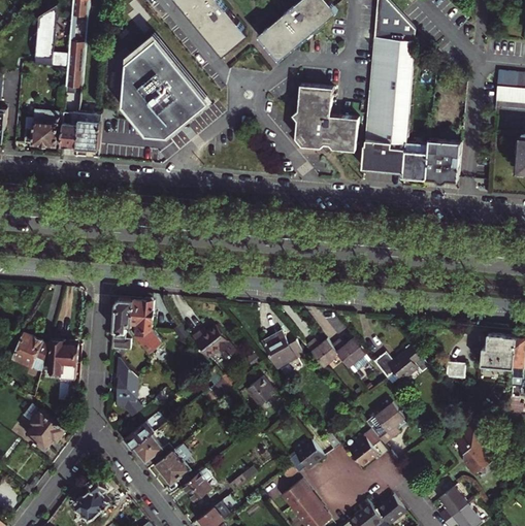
[(78,113),(78,111),(88,0),(71,0),(67,55),(66,67),(64,86),(67,86),(65,112),(78,113)]
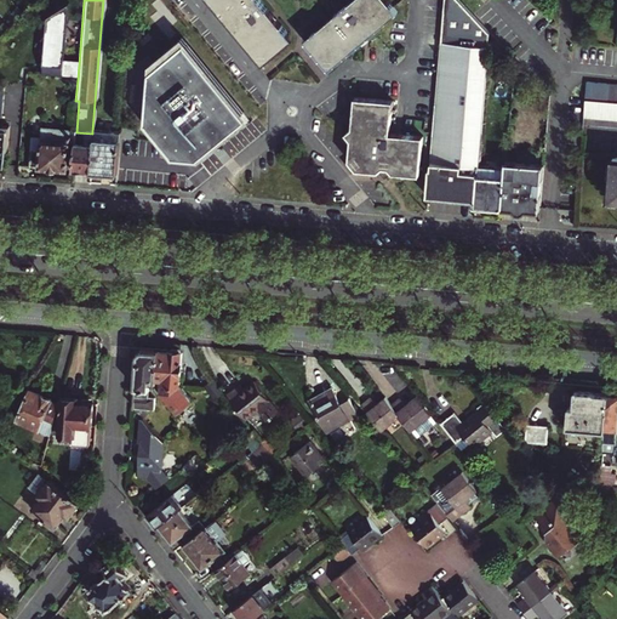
[(255,0),(206,0),(258,60),(268,61),(286,45),(286,37),(255,0)]
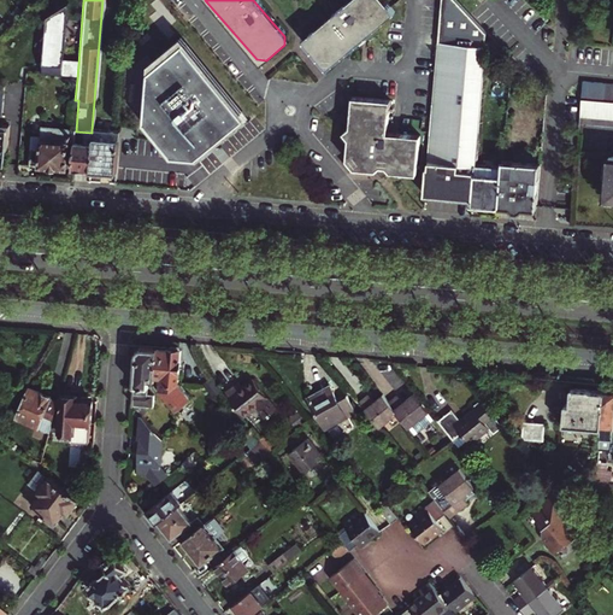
[(320,65),(331,65),(392,12),(381,0),(349,0),(306,37),(306,48),(320,65)]
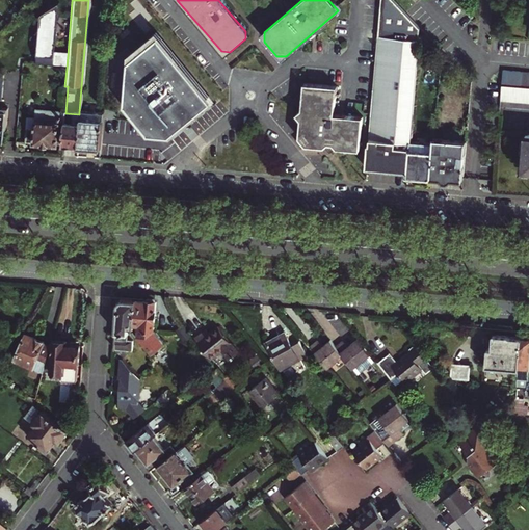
[(388,0),(379,0),(367,147),(366,146),(364,171),(371,173),(382,174),(382,170),(392,171),(405,173),(408,143),(417,43),(418,31),(402,15),(388,0)]
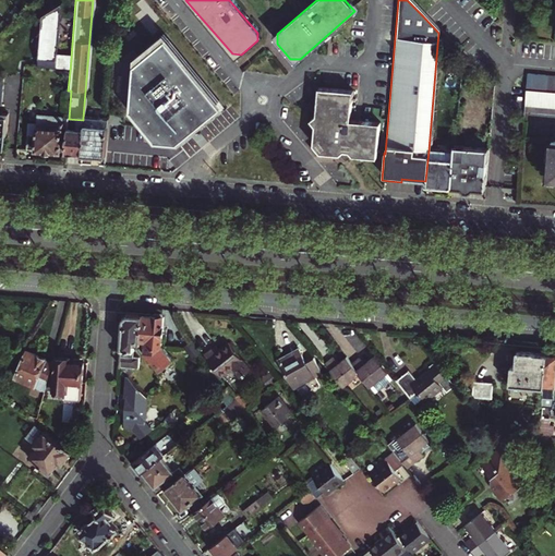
[(36,62),(35,68),(70,71),(71,58),(56,56),(59,12),(40,10),(39,19),(43,19),(38,62),(36,62)]
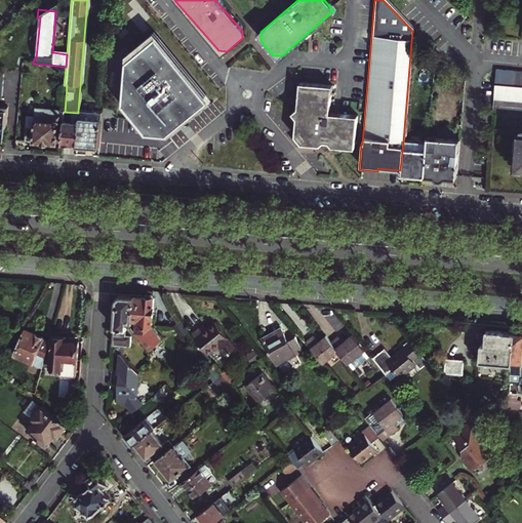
[(428,45),(417,35),(416,46),(416,51),(427,52),(428,45)]
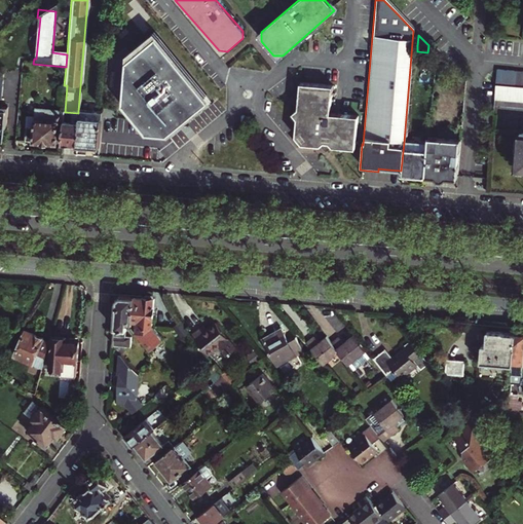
[(165,137),(207,102),(154,39),(124,63),(120,104),(145,134),(165,137)]
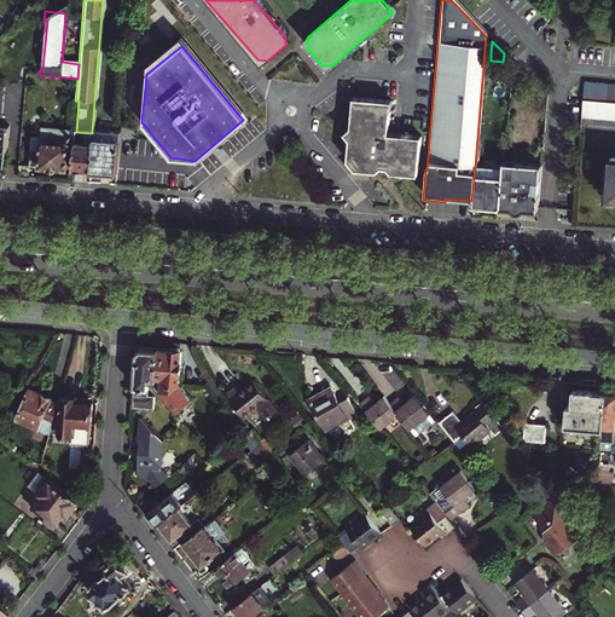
[(582,82),(581,99),(604,101),(605,84),(582,82)]
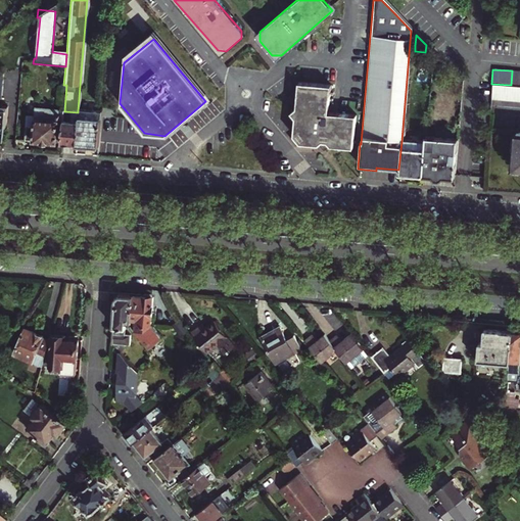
[(519,72),(512,70),(511,85),(519,86),(519,72)]
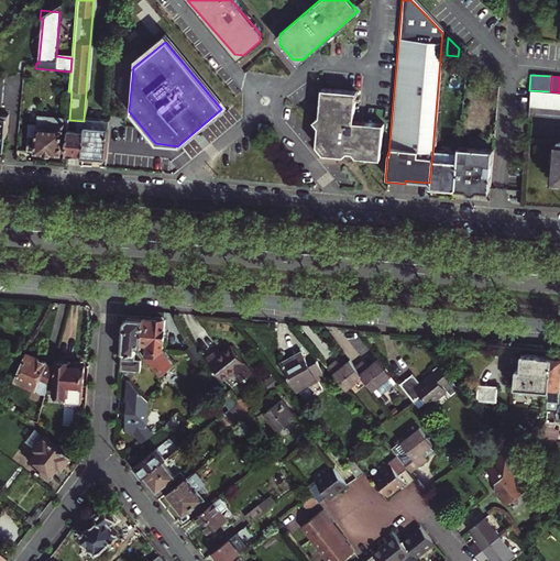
[(528,106),(559,109),(559,92),(550,91),(529,90),(528,106)]
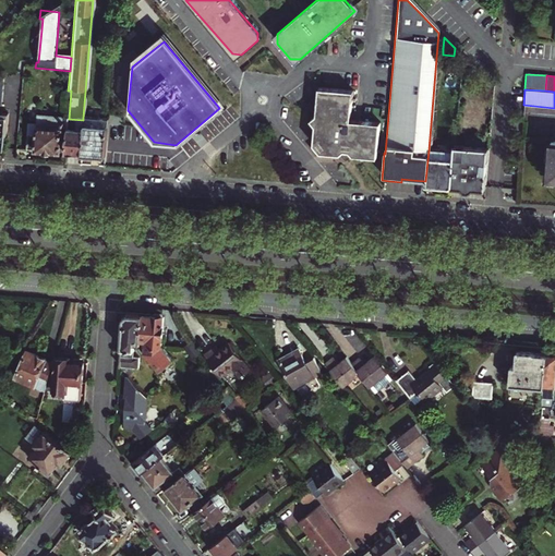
[(350,160),(375,162),(378,127),(348,124),(350,95),(315,92),(313,120),(308,124),(312,131),(311,149),(308,153),(315,160),(318,157),(337,159),(342,166),(350,160)]
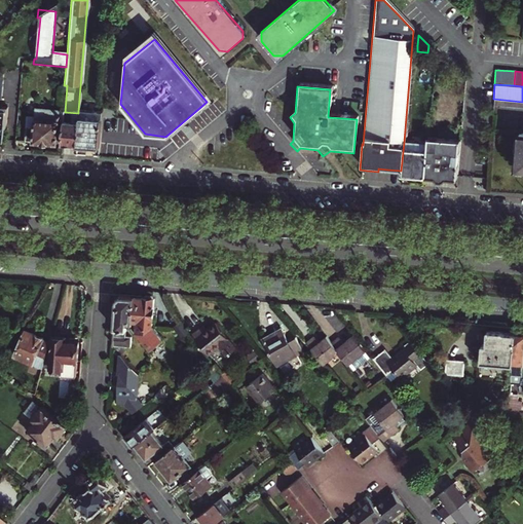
[(24,142),(59,145),(61,122),(62,112),(58,112),(58,111),(34,109),(33,117),(25,117),(24,142)]
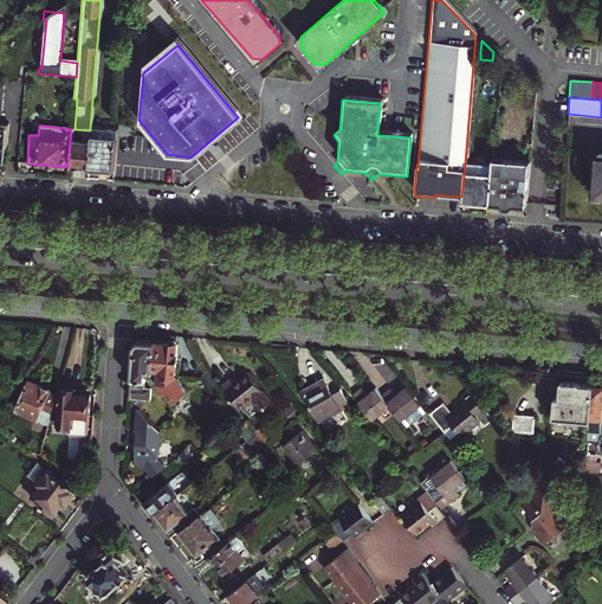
[(71,129),(70,141),(89,143),(90,130),(75,129),(71,128),(71,129)]
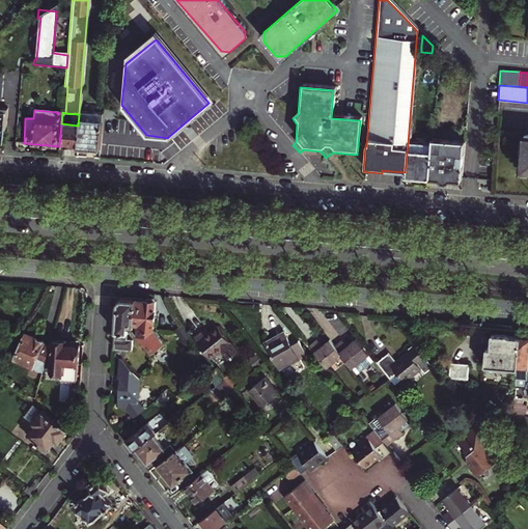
[(99,150),(100,135),(101,119),(102,114),(79,112),(79,114),(78,126),(76,148),(99,150)]
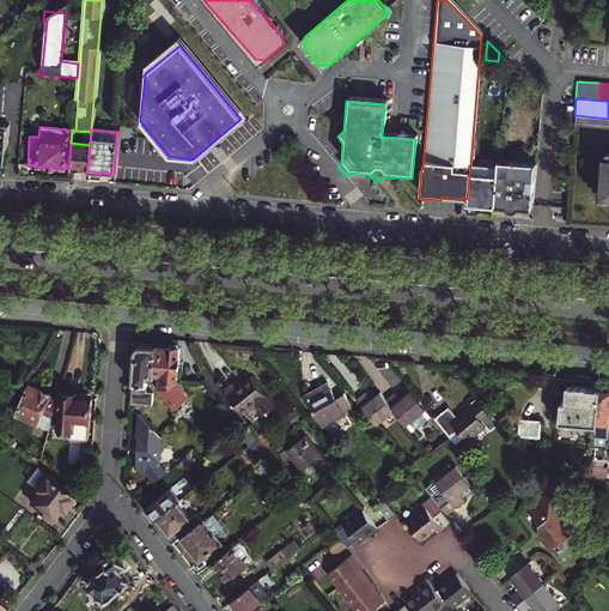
[(68,169),(87,171),(90,145),(71,143),(68,169)]
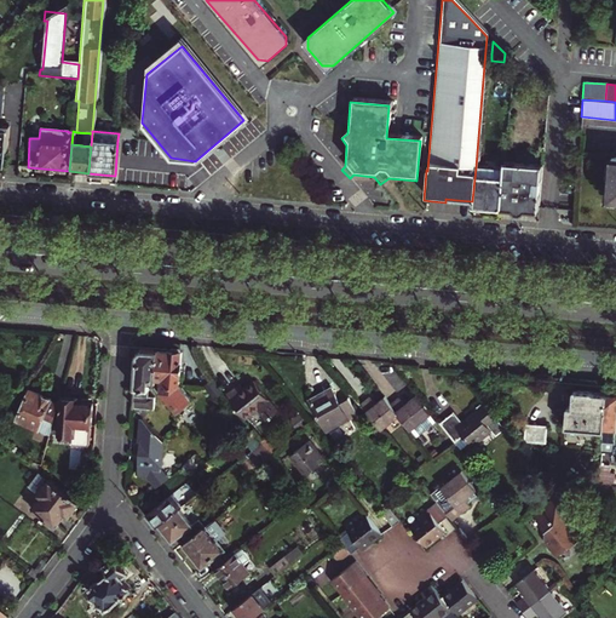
[(605,198),(615,199),(615,159),(609,159),(605,198)]
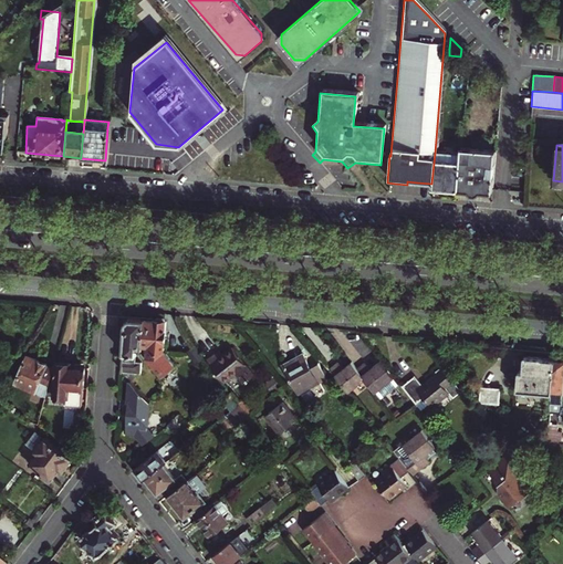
[(494,152),(460,149),(460,155),(457,191),(490,194),(494,152)]
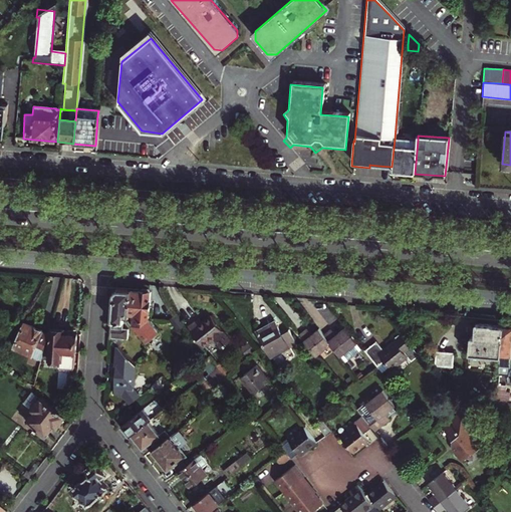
[(392,171),(415,174),(418,141),(395,139),(392,167),(392,171)]
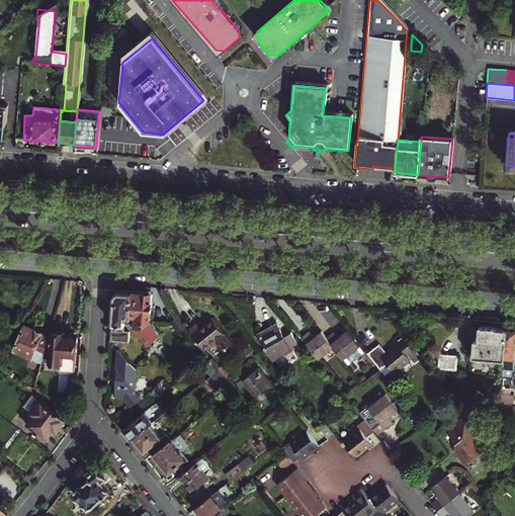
[(139,295),(130,294),(127,321),(127,326),(135,336),(138,333),(147,344),(157,336),(148,324),(150,295),(149,295),(147,293),(143,292),(141,294),(140,294),(139,295)]
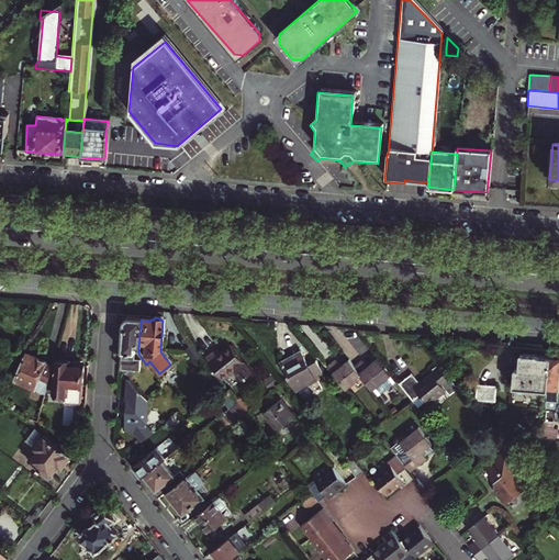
[(122,322),(118,371),(126,380),(130,377),(126,373),(126,372),(136,373),(137,362),(131,361),(132,347),(138,348),(141,320),(126,318),(122,322)]
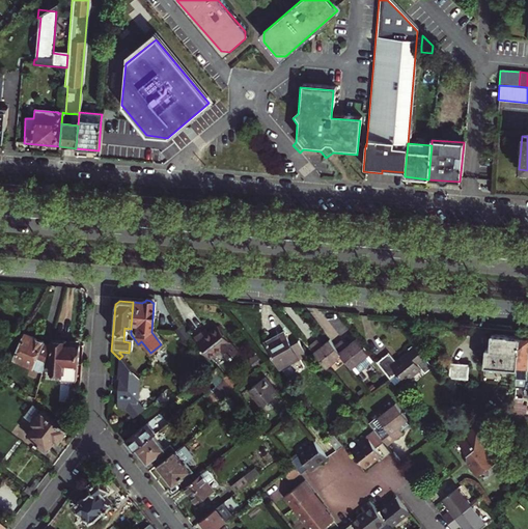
[(178,326),(171,332),(181,343),(188,338),(178,326)]
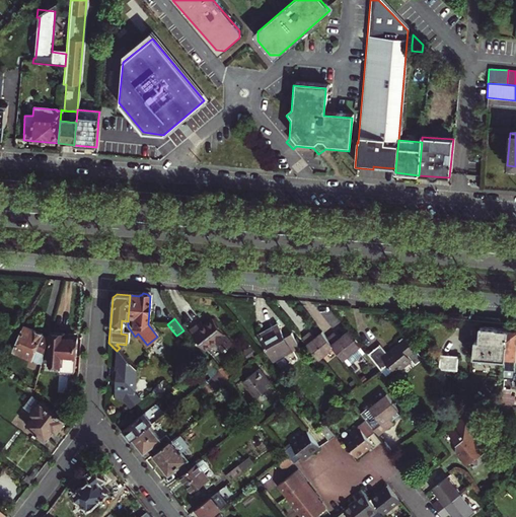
[(198,322),(187,330),(202,351),(213,343),(220,352),(229,345),(210,319),(201,326),(198,322)]
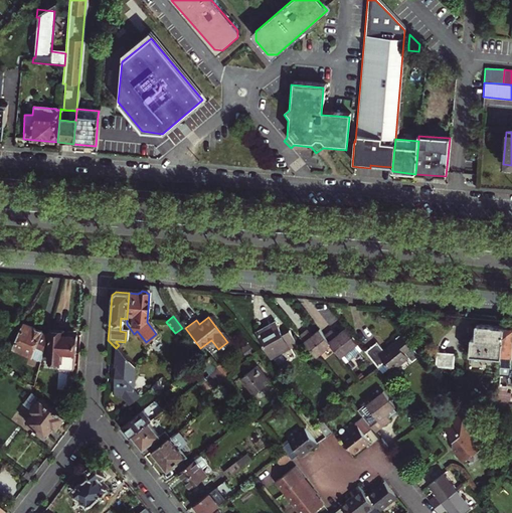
[(254,333),(270,359),(294,345),(287,331),(279,335),(272,324),(254,333)]
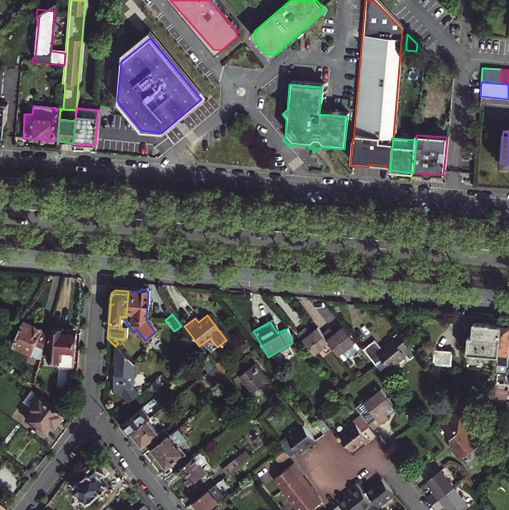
[(465,354),(496,357),(498,327),(486,326),(486,324),(472,323),(471,337),(467,337),(465,354)]
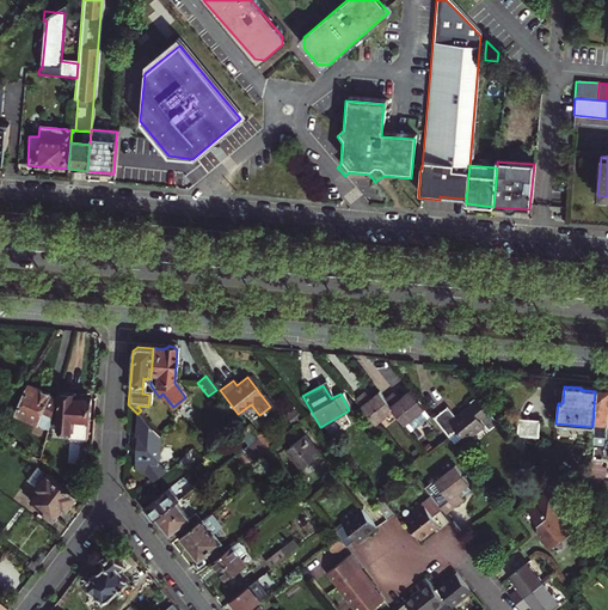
[(48,427),(55,401),(28,389),(16,416),(47,431),(48,427)]
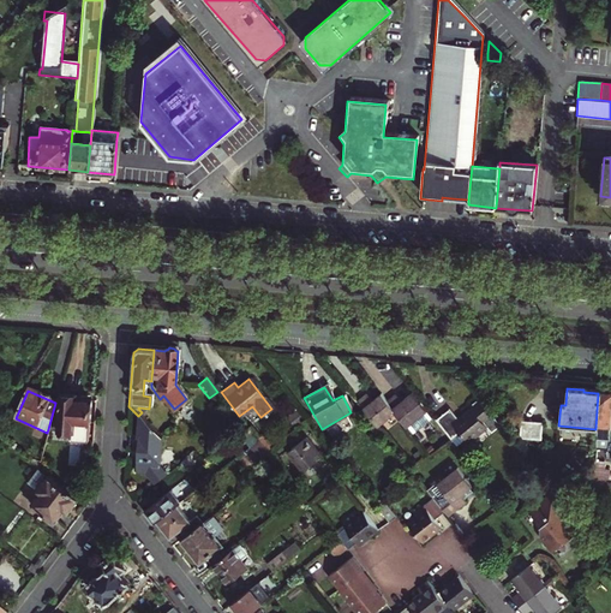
[(610,414),(609,414),(610,394),(598,393),(595,429),(593,452),(610,452),(610,414)]
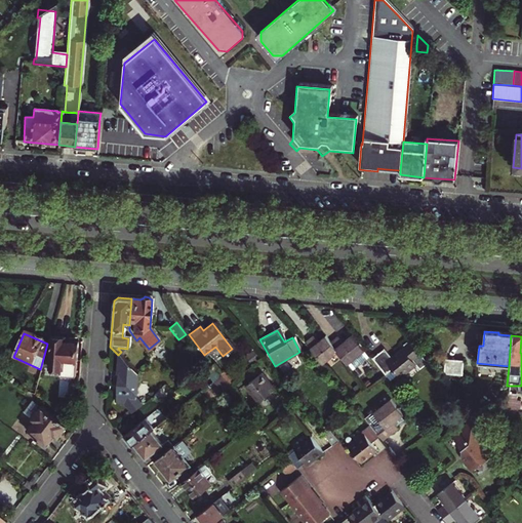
[(330,344),(338,355),(353,372),(370,359),(353,336),(343,344),(337,337),(330,344)]
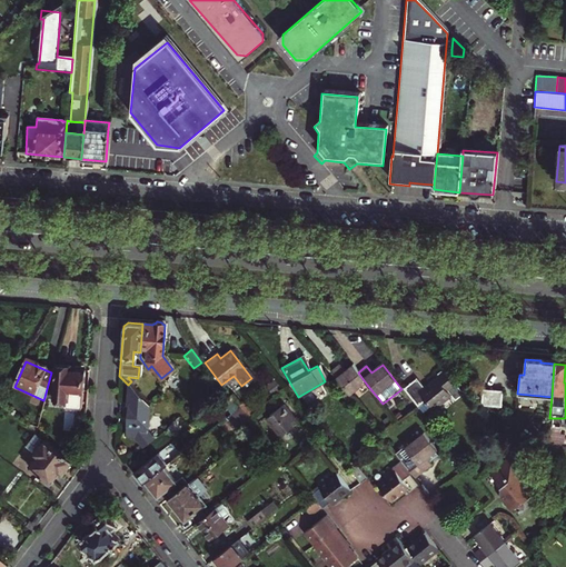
[(51,372),(45,397),(52,397),(52,403),(65,404),(65,409),(79,410),(82,372),(80,371),(80,368),(52,366),(51,372)]
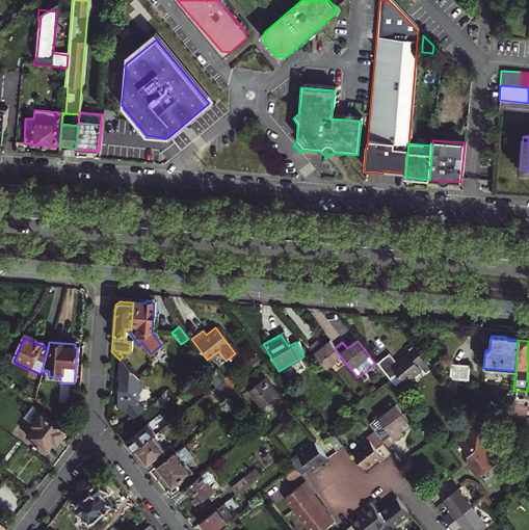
[(308,349),(326,373),(343,360),(335,348),(329,343),(321,349),(316,343),(308,349)]
